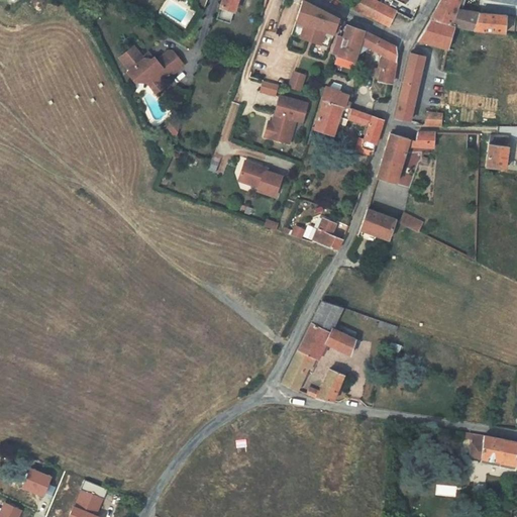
[(222,0),(217,18),(221,20),(224,8),(233,11),(236,0),(222,0)]
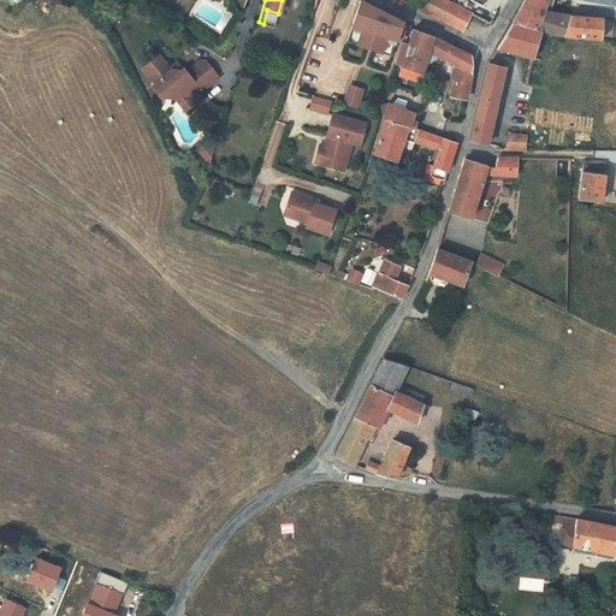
[(445,0),(426,0),(421,10),(442,21),(451,4),(451,3),(445,0)]
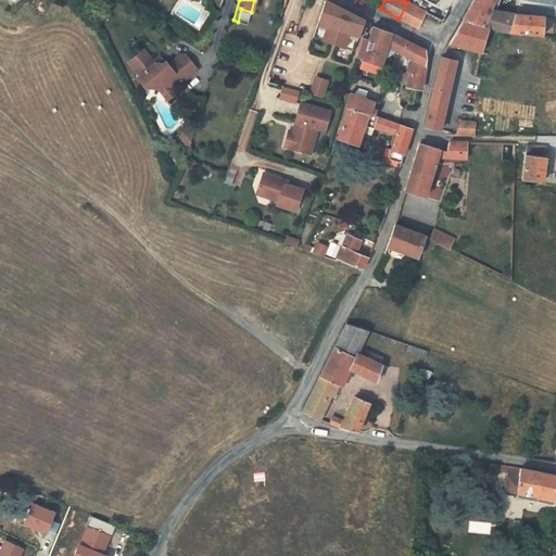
[(474,0),(471,4),(491,10),(493,0),(474,0)]
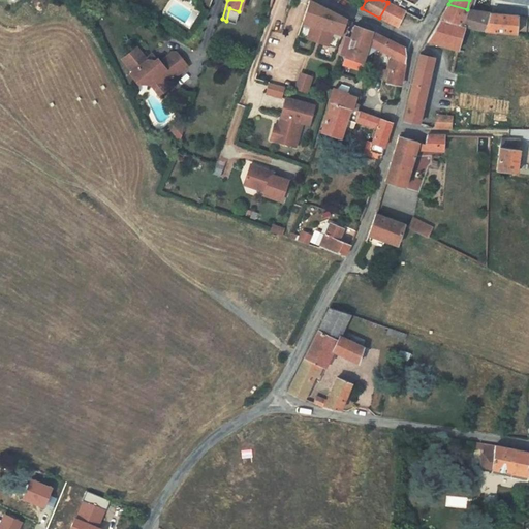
[(309,1),(298,36),(314,41),(316,35),(319,36),(320,31),(318,31),(319,28),(323,29),(319,43),(336,49),(345,20),(332,12),(324,10),(324,9),(309,1)]
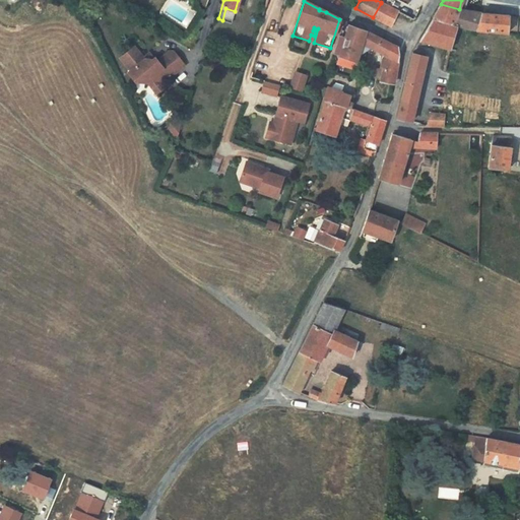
[(381,3),(373,17),(390,25),(397,12),(398,11),(381,2),(381,3)]
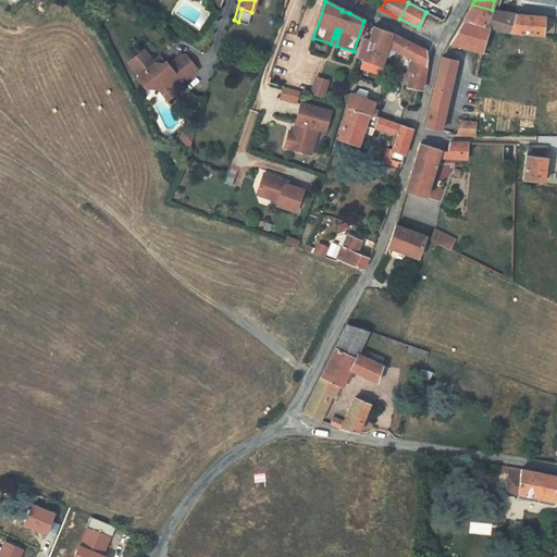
[(492,10),(472,4),(463,20),(490,26),(490,28),(504,33),(543,36),(544,16),(514,13),(492,10)]
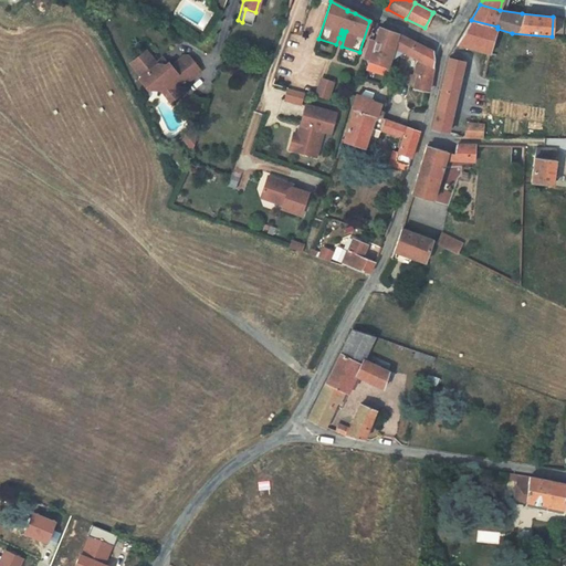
[(245,9),(242,22),(252,24),(255,12),(245,9)]
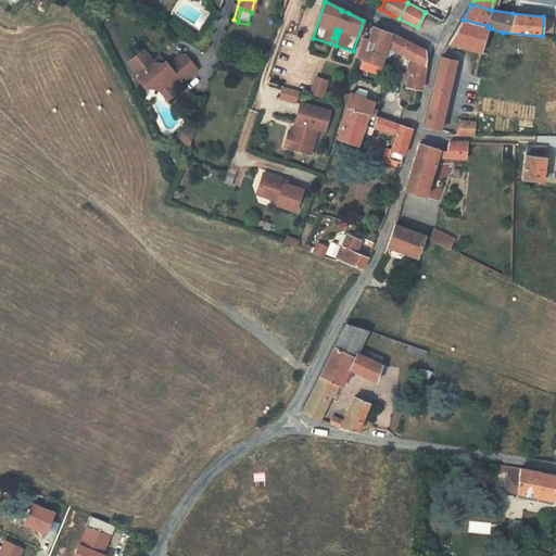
[(440,11),(436,19),(443,22),(446,14),(440,11)]
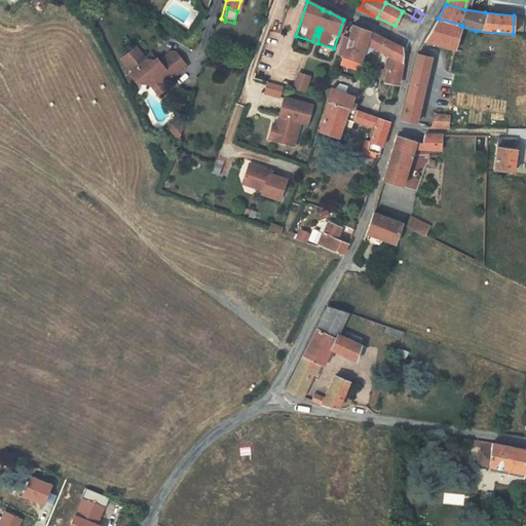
[(456,49),(462,27),(462,25),(438,19),(424,41),(456,49)]
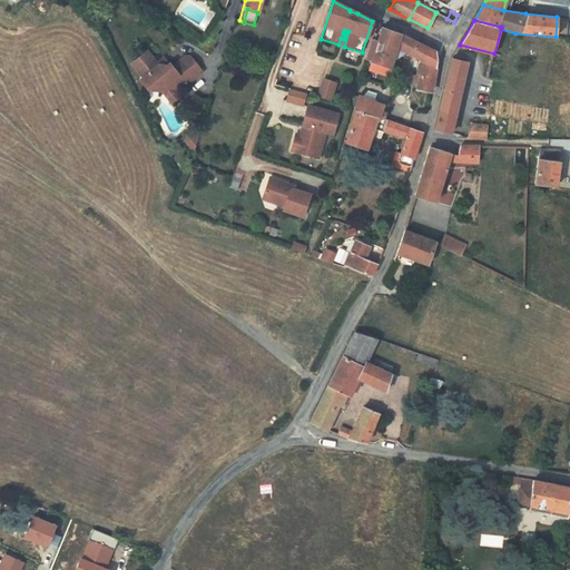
[(382,27),(381,29),(377,41),(371,60),(372,61),(370,69),(390,76),(393,69),(391,68),(396,48),(400,39),(401,33),(382,27)]
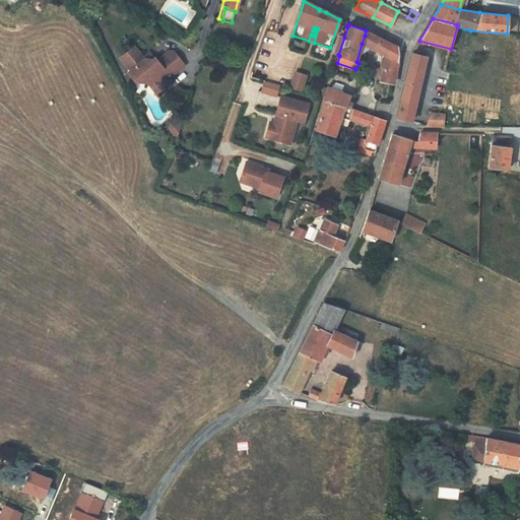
[(311,35),(309,41),(314,43),(318,28),(314,27),(313,30),(315,30),(314,36),(311,35)]
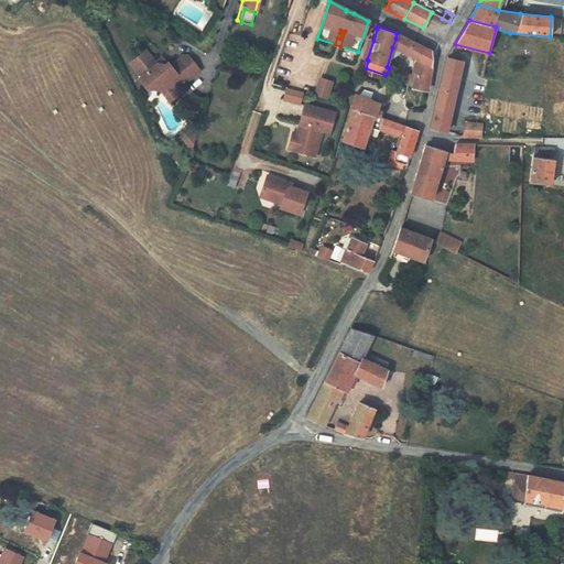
[(413,42),(397,33),(396,39),(399,40),(396,49),(401,52),(405,54),(407,54),(413,42)]
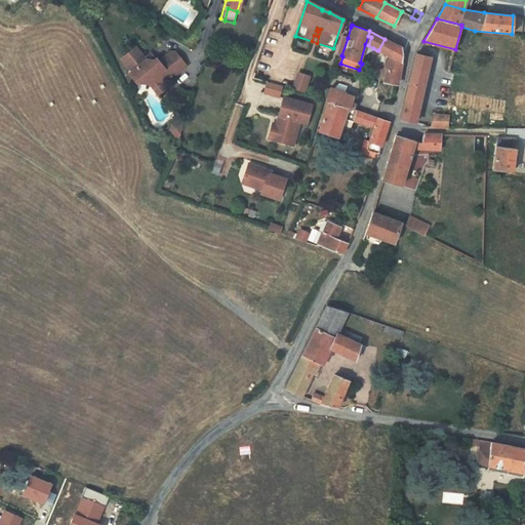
[(341,55),(348,38),(342,36),(336,54),(341,55)]
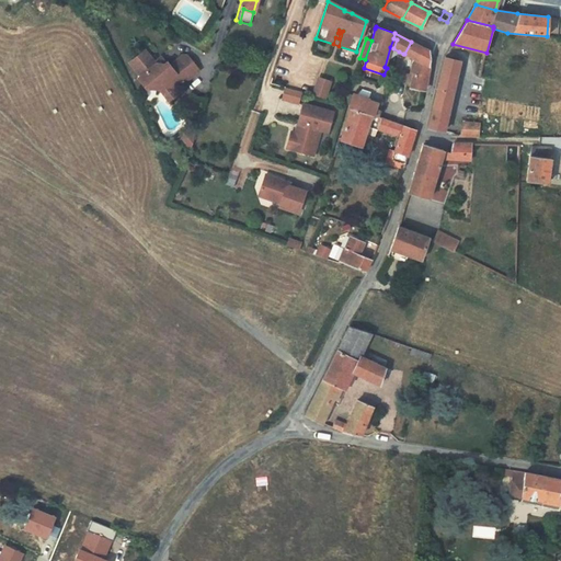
[(430,56),(430,53),(428,52),(427,50),(424,48),(411,42),(404,54),(410,57),(416,60),(428,66),(430,61),(430,56)]
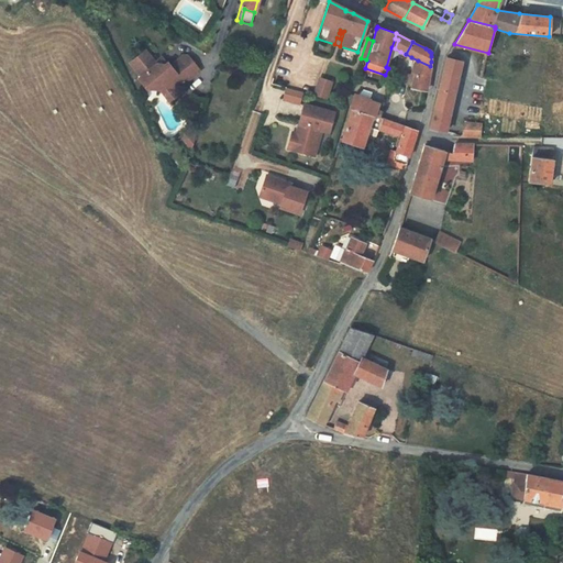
[(169,92),(174,88),(181,81),(184,84),(200,70),(188,56),(184,55),(170,65),(167,62),(165,64),(157,63),(156,62),(145,50),(130,62),(141,75),(139,77),(146,88),(157,88),(158,87),(162,84),(169,92)]
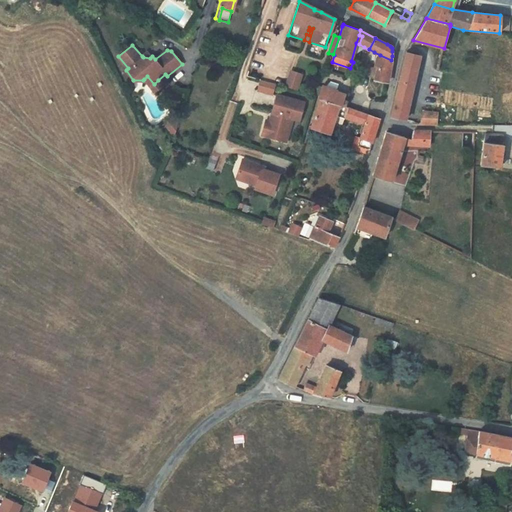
[(420,56),(406,53),(399,83),(413,86),(420,56)]
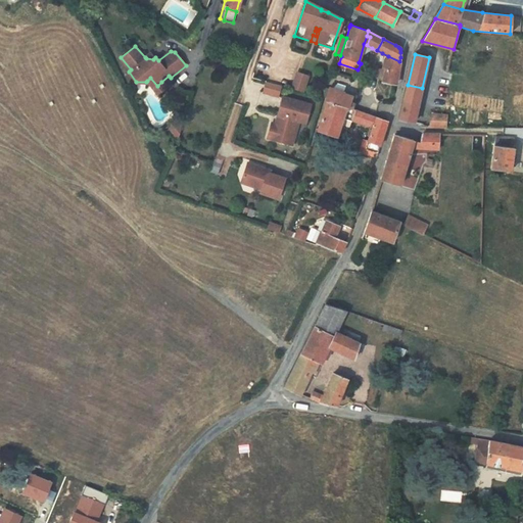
[(399,61),(388,56),(385,67),(398,72),(399,61)]
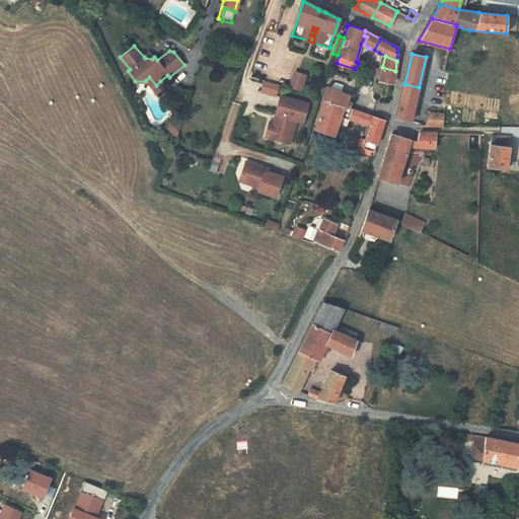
[(379,78),(382,69),(373,66),(370,75),(379,78)]
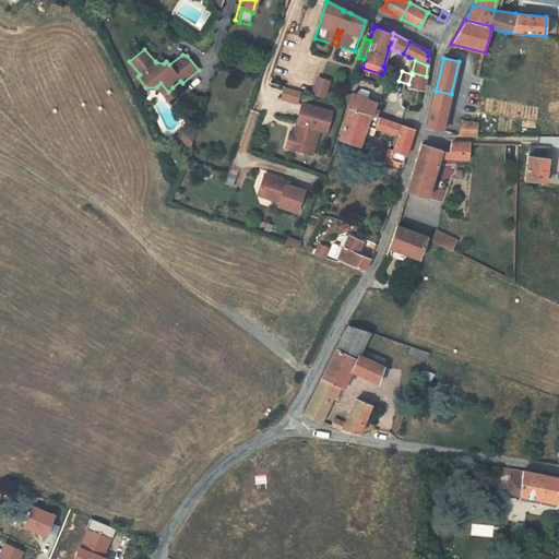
[(424,88),(426,76),(412,72),(412,74),(408,84),(408,85),(424,88)]
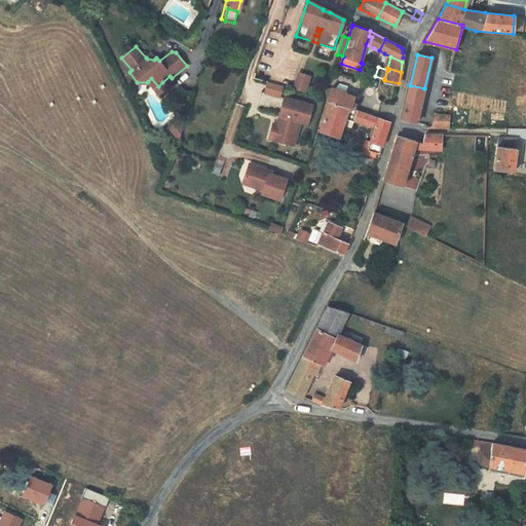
[(299,72),(293,88),(304,92),(309,77),(299,72)]
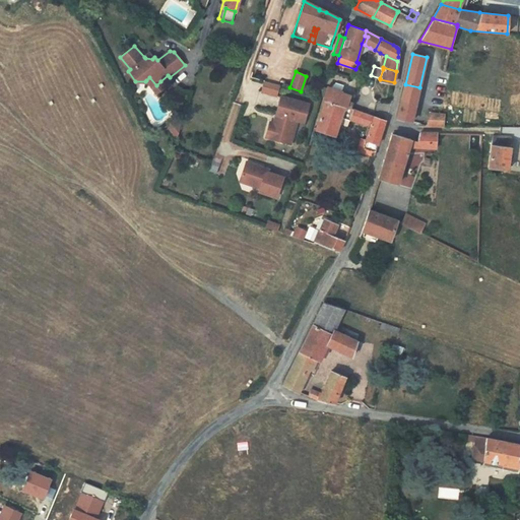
[(149,77),(146,80),(157,93),(166,87),(160,81),(156,85),(149,77)]
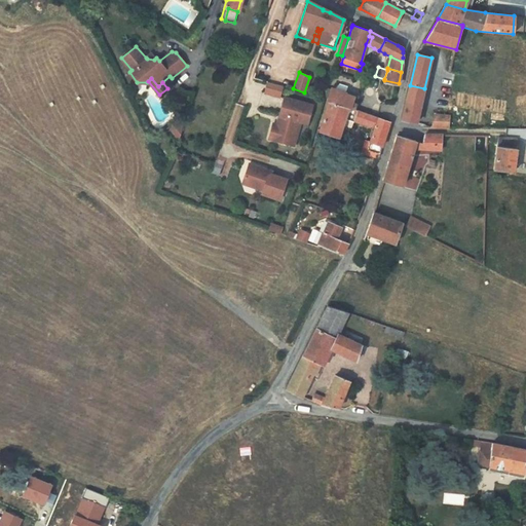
[(267,81),(264,91),(278,96),(282,85),(267,81)]
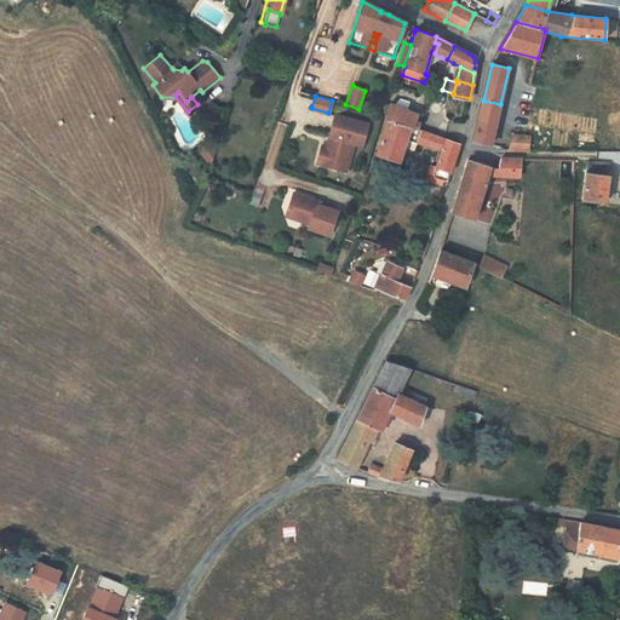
[(500,104),(483,101),(474,142),(491,145),(500,104)]
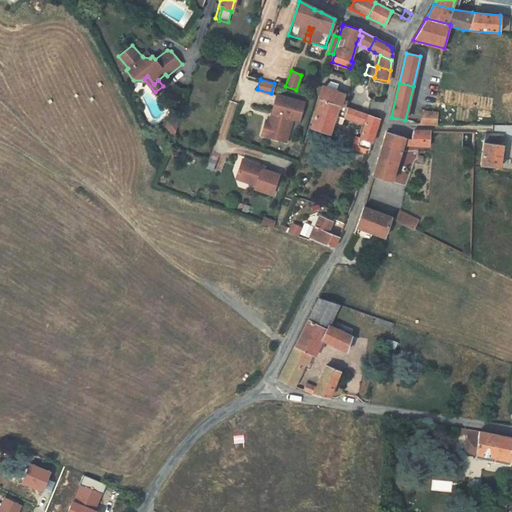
[(320,98),(345,107),(347,100),(346,100),(347,97),(344,95),(345,93),(322,85),(318,97),(318,98),(319,98),(320,98)]
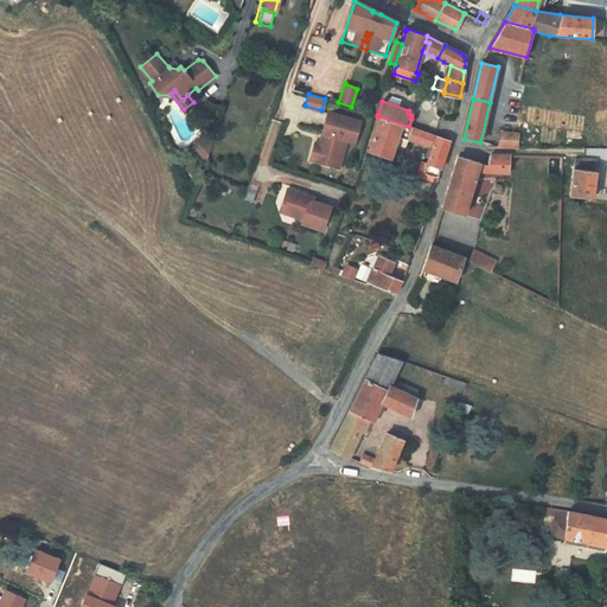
[(362,123),(330,113),(323,134),(327,135),(325,146),(315,142),(310,160),(330,166),(333,157),(342,159),(347,141),(355,144),(362,123)]
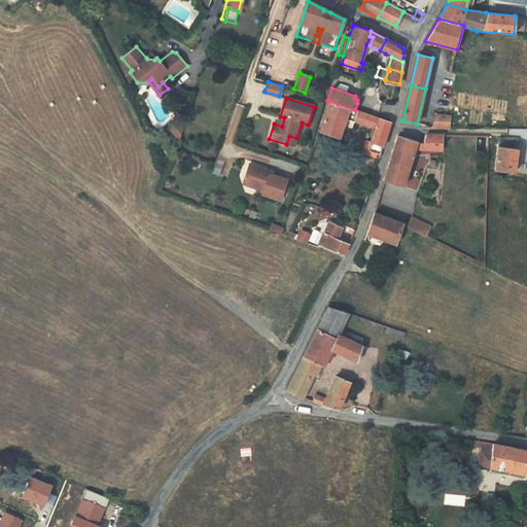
[(390,123),(356,110),(355,110),(329,101),(319,130),(339,137),(343,126),(345,118),(354,121),(375,128),(373,135),(371,142),(383,146),(386,135),(390,123)]
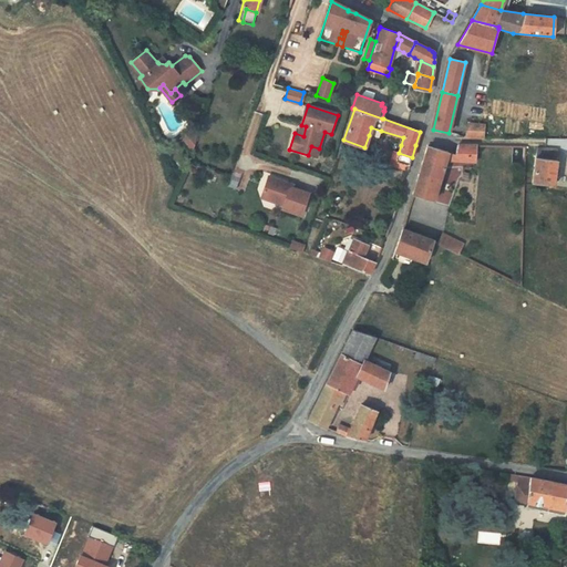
[(476,138),(484,138),(485,125),(468,124),(466,137),(468,138),(476,138)]
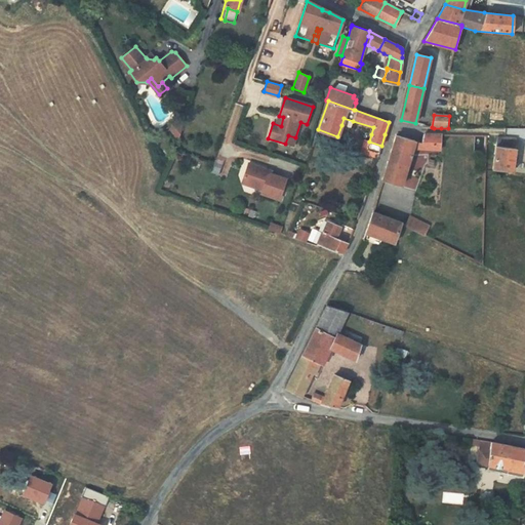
[(344,118),(341,125),(350,128),(353,121),(344,118)]
